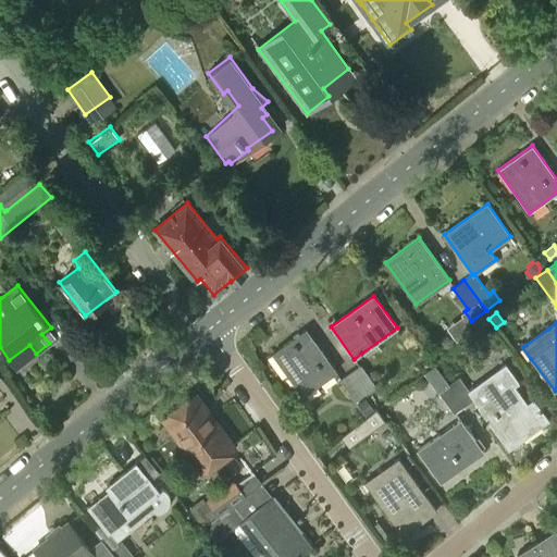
[(302,396),(336,372),(306,330),(273,354),(302,396)]
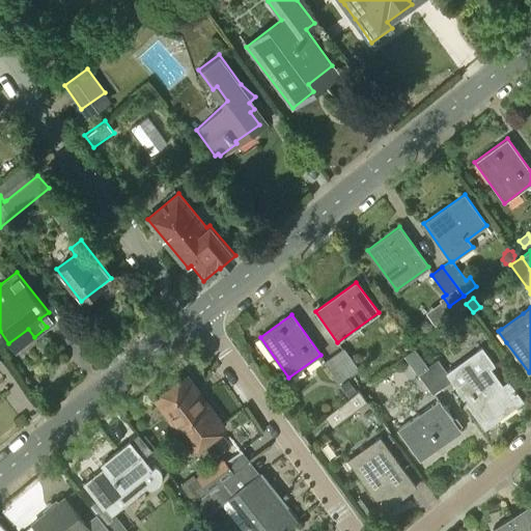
[(334,355),(348,375),(359,368),(344,347),(334,355)]
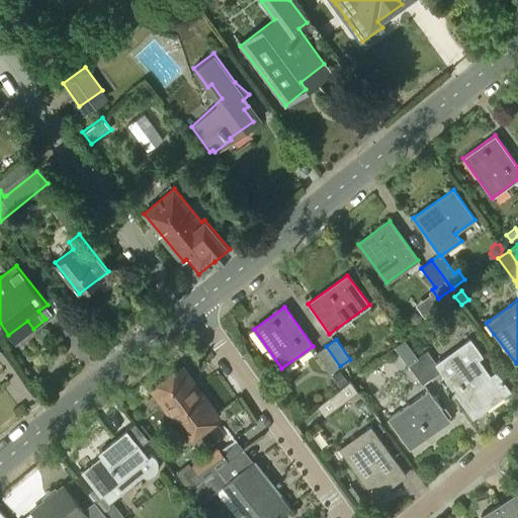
[(470,339),(436,363),(427,351),(418,358),(432,377),(441,371),(445,377),(445,378),(472,418),(510,392),(496,371),(490,375),(479,359),(483,356),(470,339)]
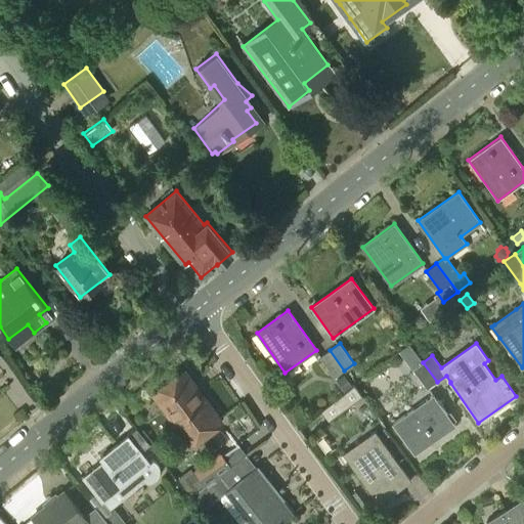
[(427,389),(437,382),(423,362),(409,344),(399,351),(427,389)]
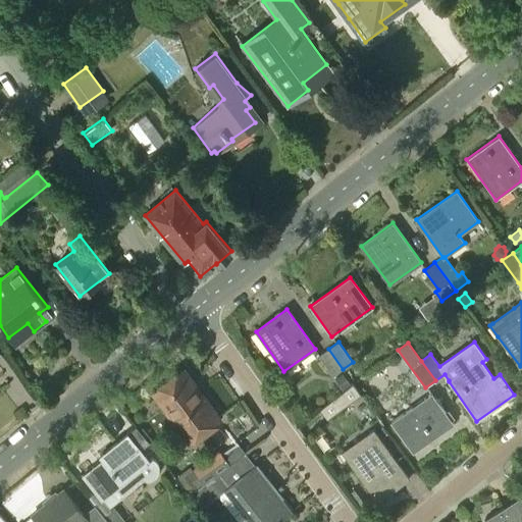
[(332,376),(343,369),(328,349),(318,356),(332,376)]
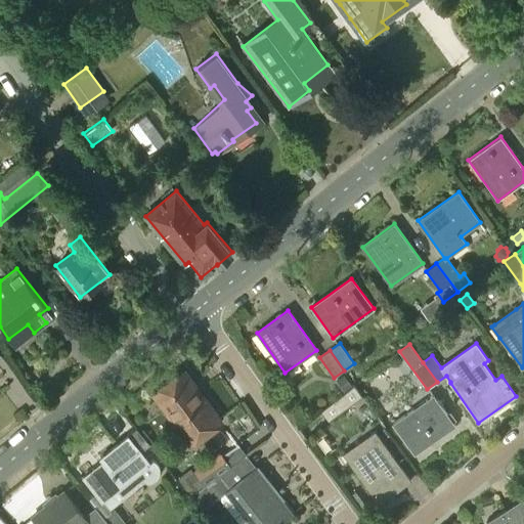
[(222,422),(184,370),(153,393),(190,444),(222,422)]
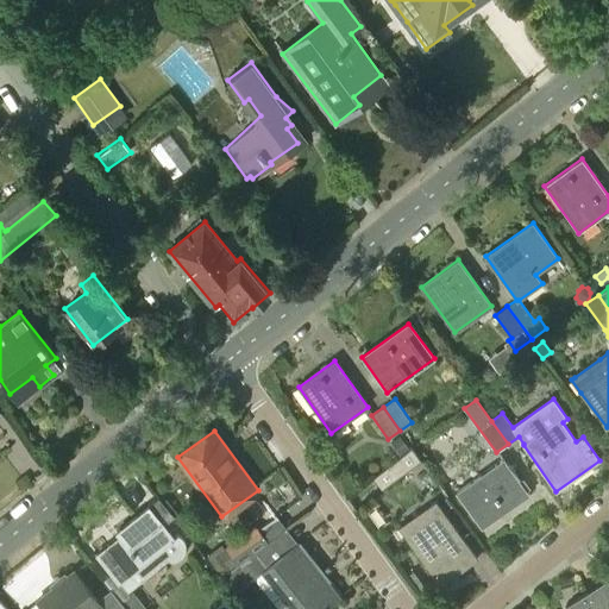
[(399,437),(389,443),(399,454),(407,447),(399,437)]
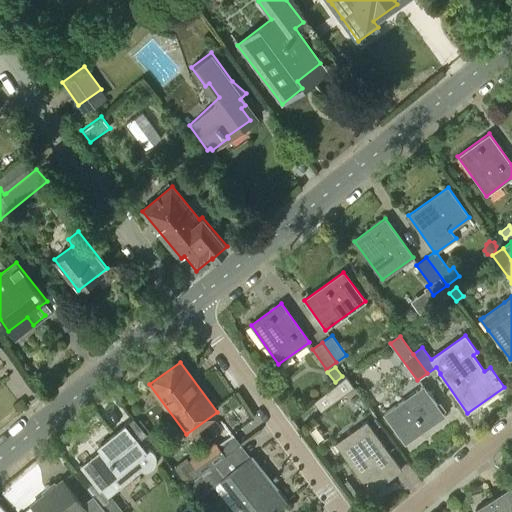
[(346,376),(314,402),(321,411),(334,401),(354,387),(346,376)]
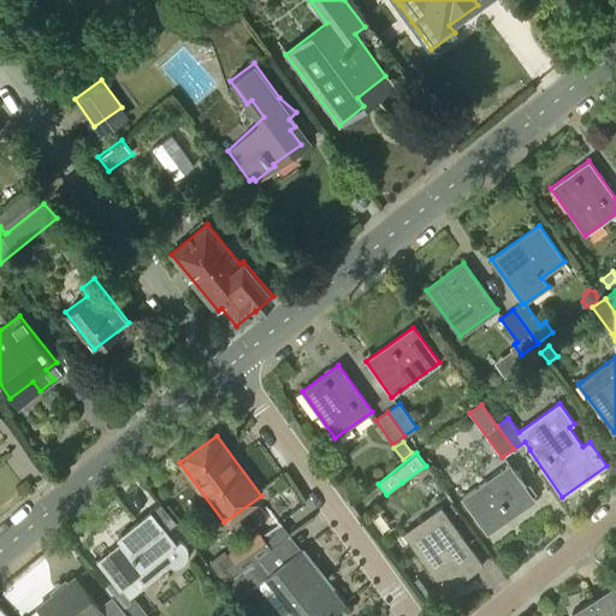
[(461,498),(487,534),(535,499),(509,463),(461,498)]
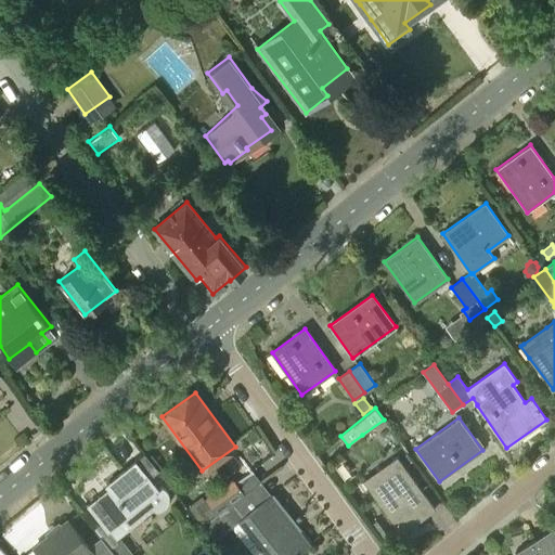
[(364,479),(372,490),(371,491),(399,530),(420,516),(422,519),(435,510),(397,455),(364,479)]
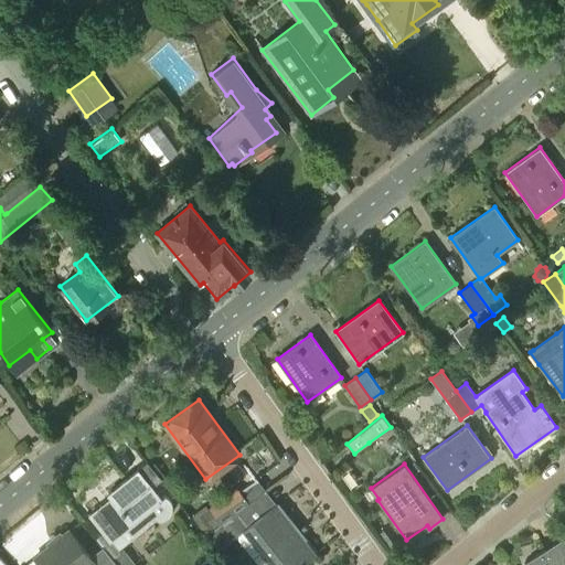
[(109,539),(110,539),(119,548),(155,519),(159,520),(162,520),(164,519),(168,516),(170,513),(171,511),(171,505),(171,503),(170,500),(167,497),(163,496),(160,498),(138,470),(108,493),(114,500),(104,509),(100,505),(89,514),(109,539)]
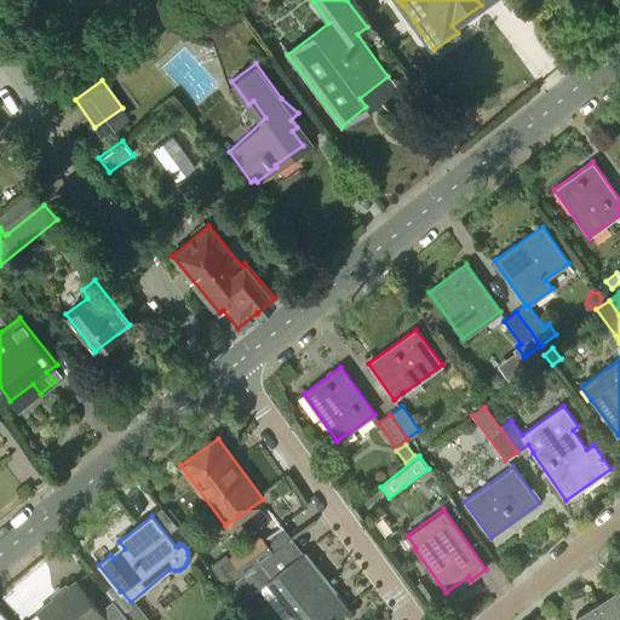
[(281,526),(262,540),(271,552),(291,538),(281,526)]
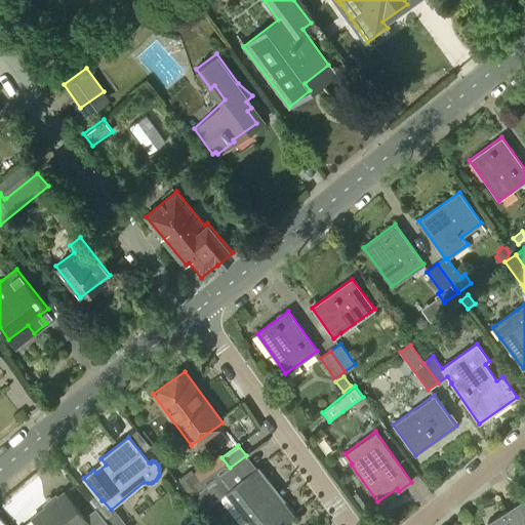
[(231,488),(225,492),(226,493),(248,522),(250,524),(281,524),(294,515),(256,468),(231,488)]
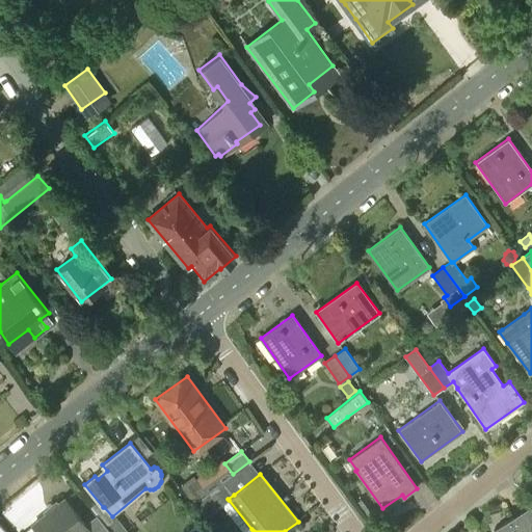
[(193,475),(179,485),(193,503),(207,493),(193,475)]
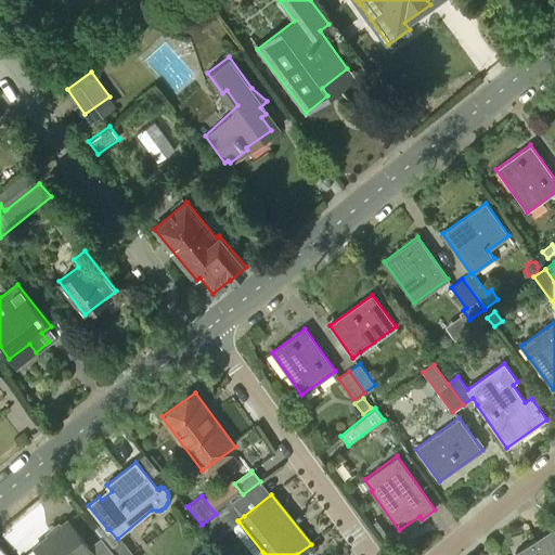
[(237,520),(244,516),(232,501),(204,525),(216,540),(239,521),(237,520)]
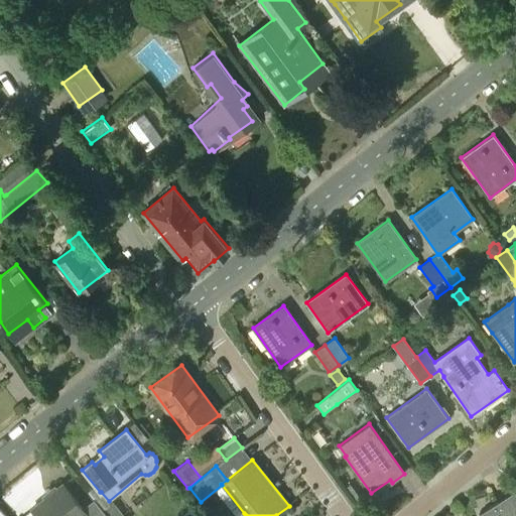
[(108,515),(103,510),(95,500),(84,509),(63,484),(57,489),(54,486),(43,496),(45,499),(32,509),(37,515),(108,515)]
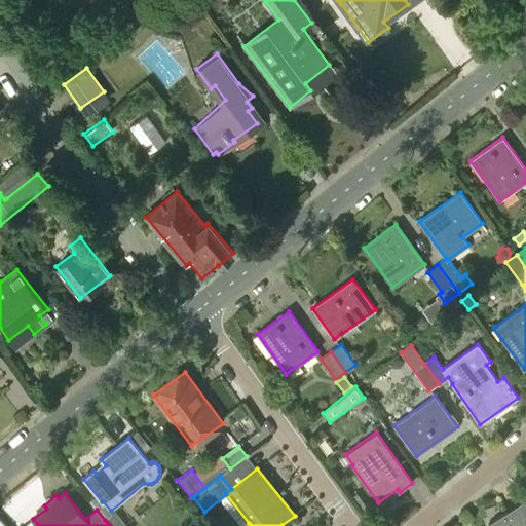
[(525,525),(525,499),(488,524),(489,525),(525,525)]
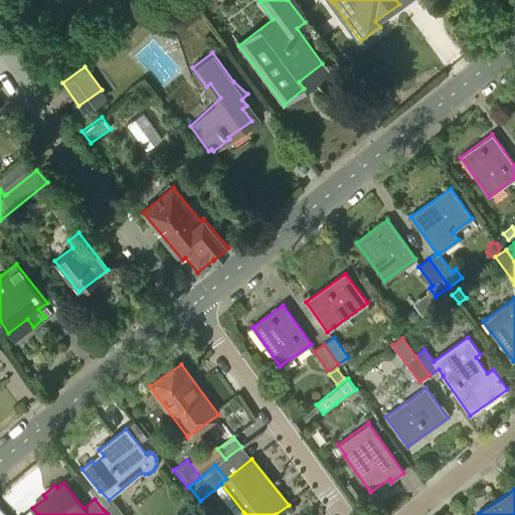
[(124,514),(113,501),(103,509),(108,514),(124,514)]
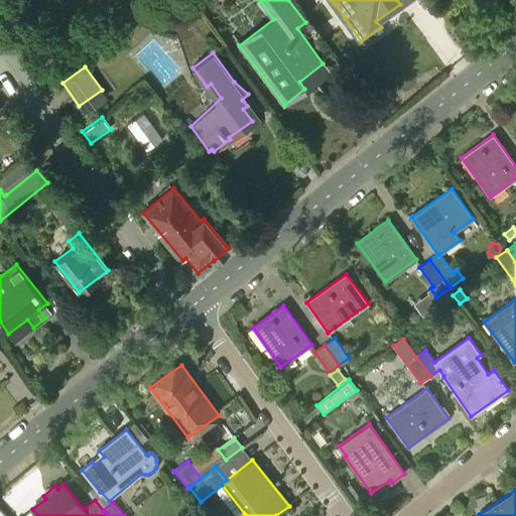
[(205,515),(196,505),(184,514),(184,515),(205,515)]
